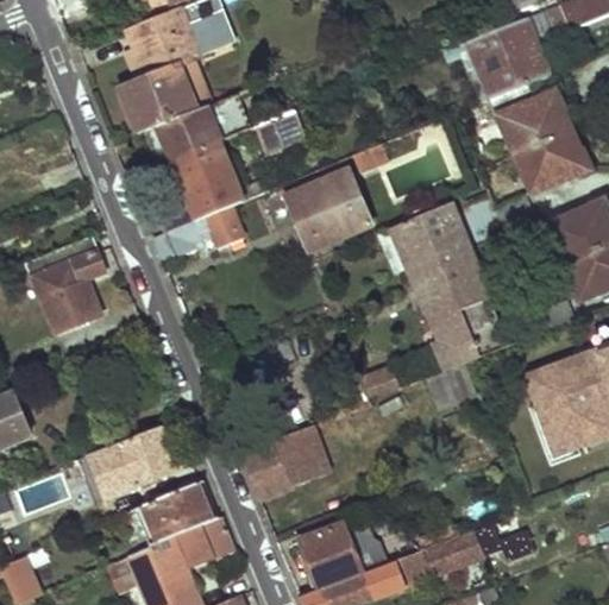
[(144,128),(188,112),(170,67),(182,61),(236,41),(218,0),(190,0),(129,25),(138,46),(150,74),(138,80),(117,89),(135,131),(144,128)]
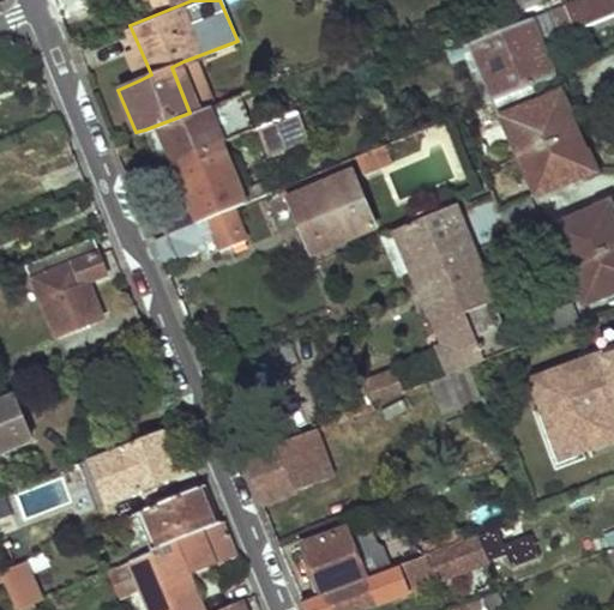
[(504,0),(509,10),(533,0),(504,0)]
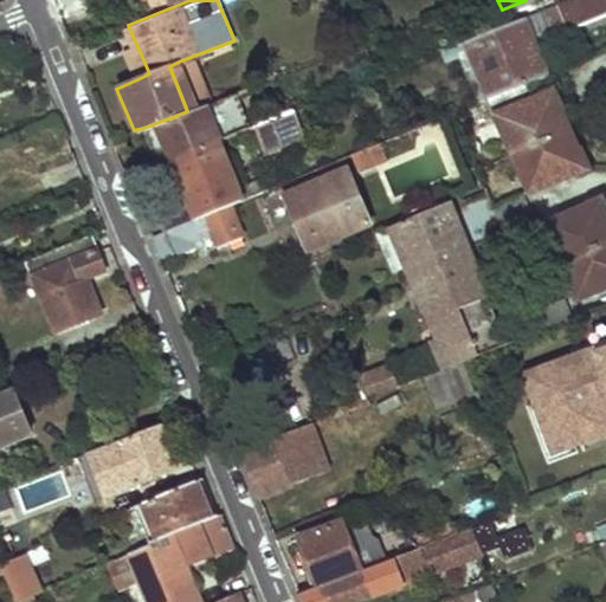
[(566,0),(547,8),(558,31),(605,12),(605,0),(566,0)]
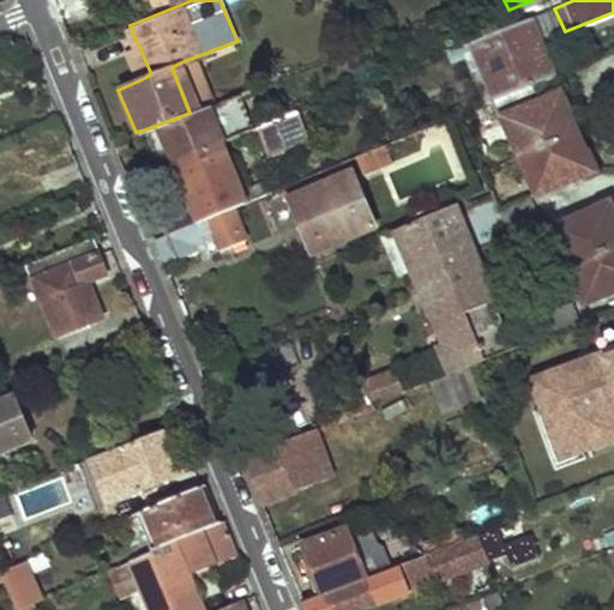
[(530,17),(450,49),(455,58),(467,54),(469,50),(477,47),(498,97),(541,80),(554,73),(530,17)]
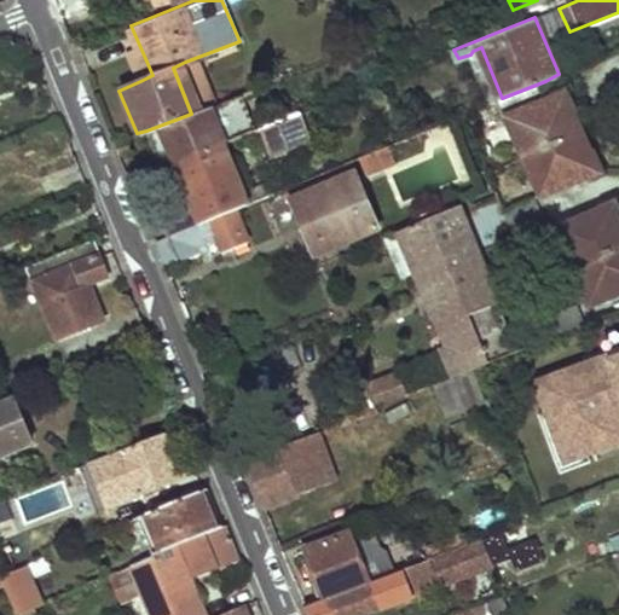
[(152,75),(140,47),(129,51),(140,81),(152,75)]
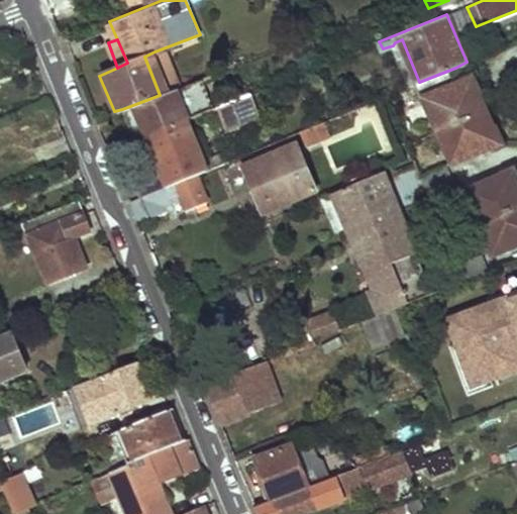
[(395,42),(393,45),(409,87),(419,82),(402,39),(395,42)]
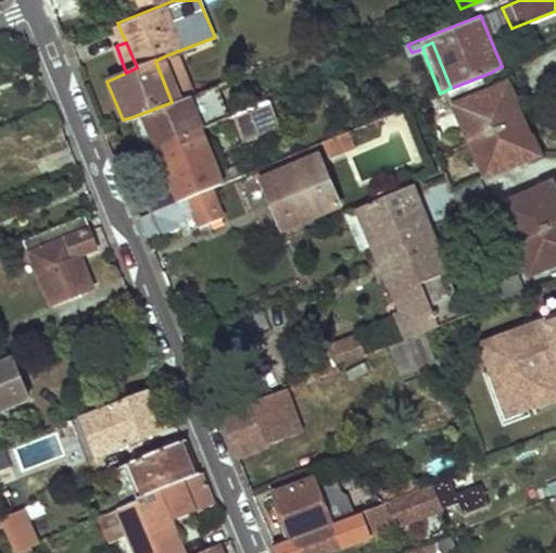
[(184,97),(166,55),(155,61),(172,102),(184,97)]
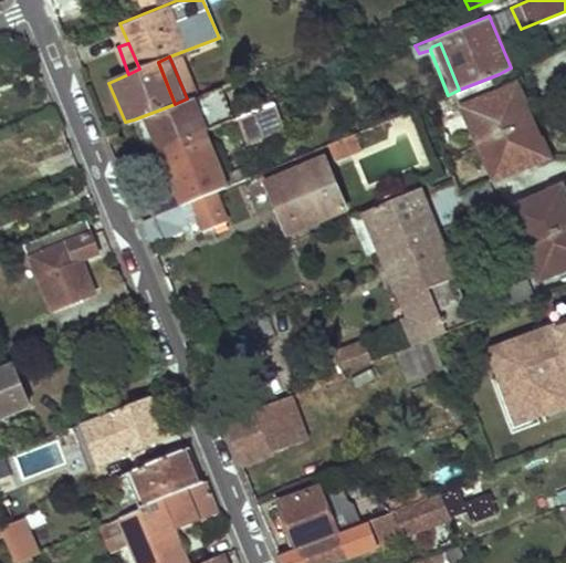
[(499,74),(459,90),(495,179),(548,159),(520,86),(505,91),(499,74)]
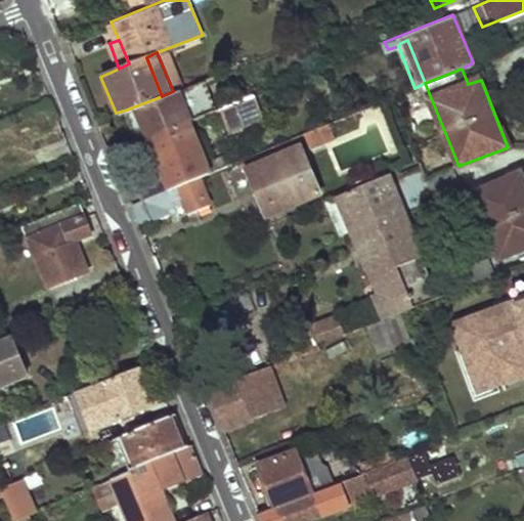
[(162,96),(124,111),(136,140),(148,136),(189,120),(216,110),(204,79),(173,91),(162,96)]
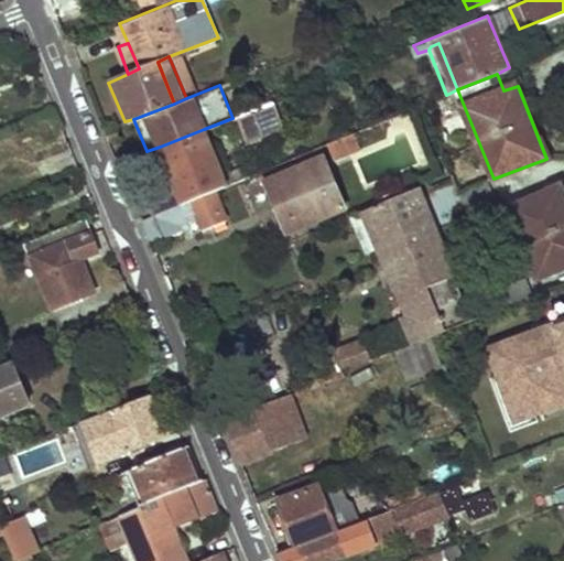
[(283,125),(274,101),(235,117),(245,140),(283,125)]
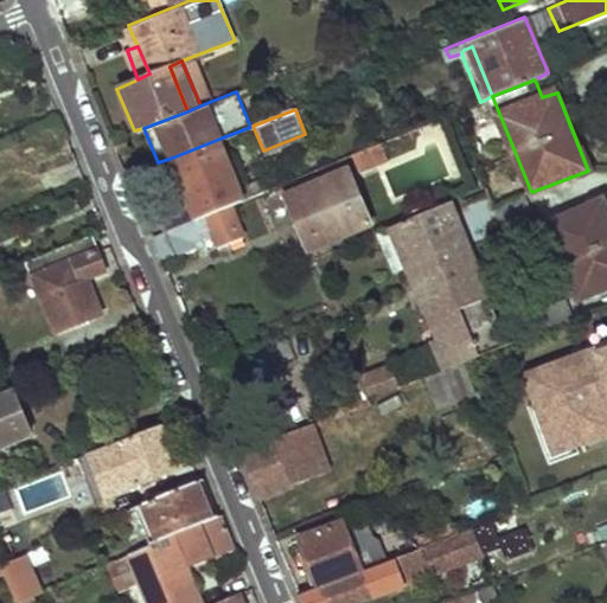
[(219,139),(172,158),(186,192),(157,204),(166,229),(180,222),(243,197),(219,139)]
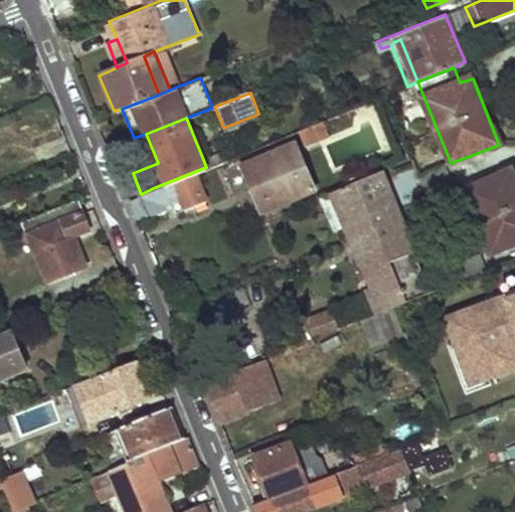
[(300,128),(304,143),(328,136),(323,121),(300,128)]
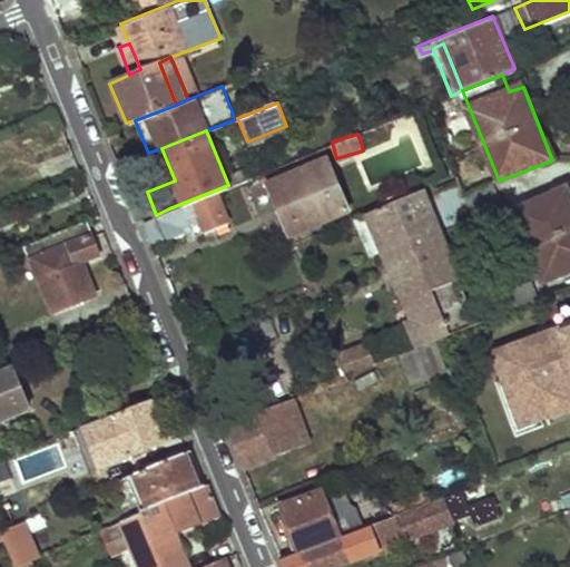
[(327,158),(272,182),(293,233),(349,209),(327,158)]
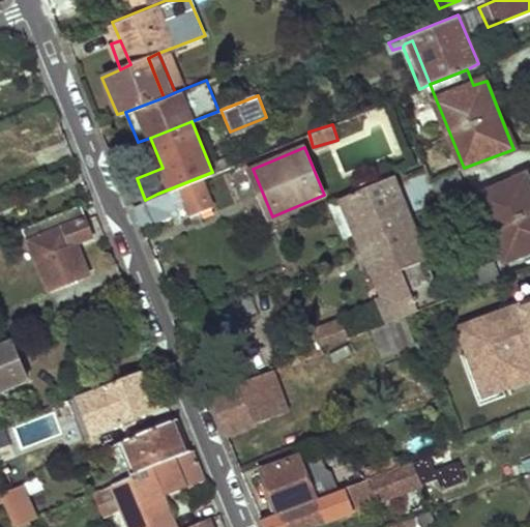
[(429,181),(440,211),(467,203),(454,171),(429,181)]
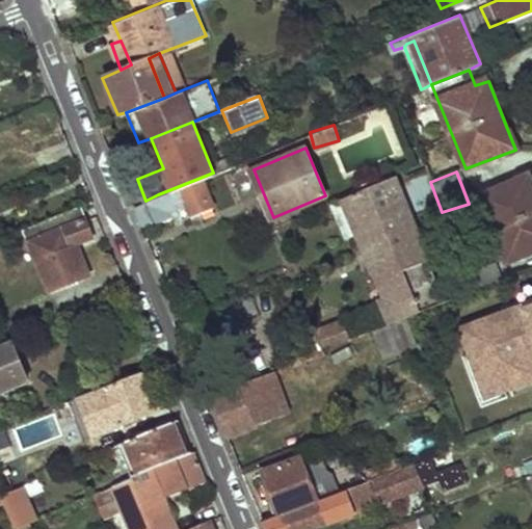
[(405,318),(445,302),(395,177),(343,199),(384,298),(380,300),(389,324),(405,318)]
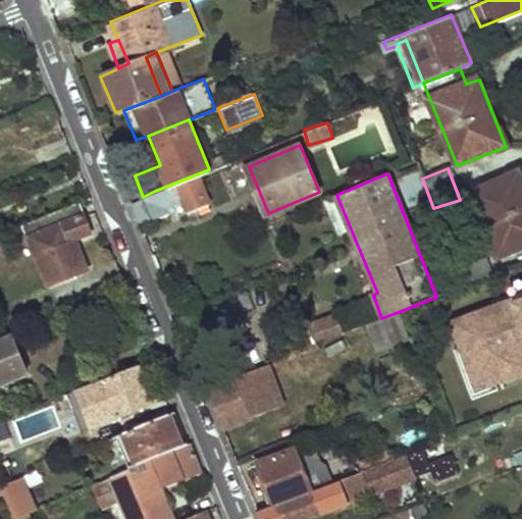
[(521,190),(515,173),(468,193),(493,258),(521,247),(521,190)]
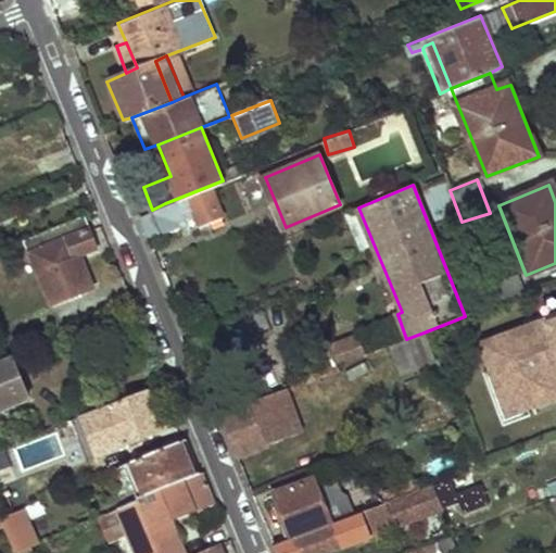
[(173,224),(165,203),(152,210),(139,214),(147,234),(173,224)]
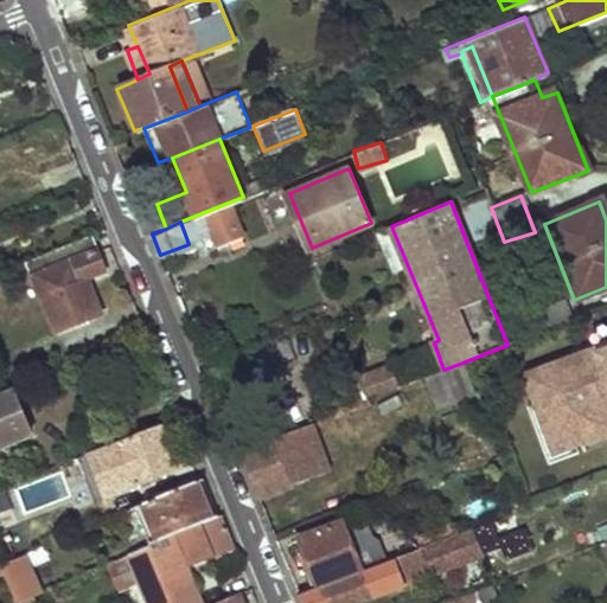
[(93,235),(30,261),(58,328),(104,310),(90,277),(107,269),(93,235)]
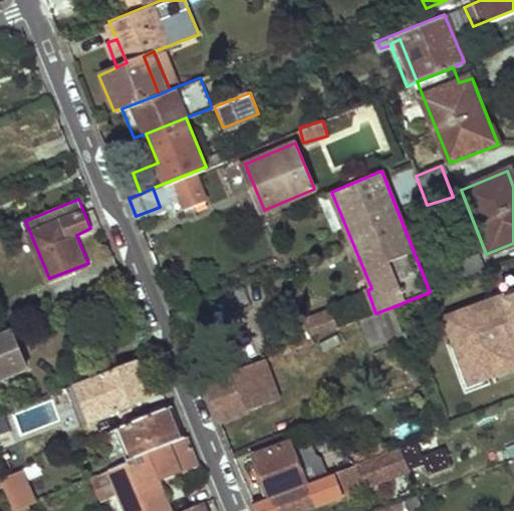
[(455,282),(483,272),(476,254),(450,264),(455,282)]
